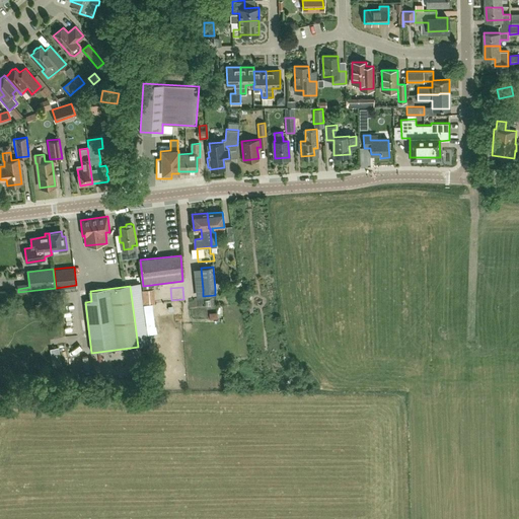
[(145,304),(155,303),(154,289),(144,290),(145,304)]
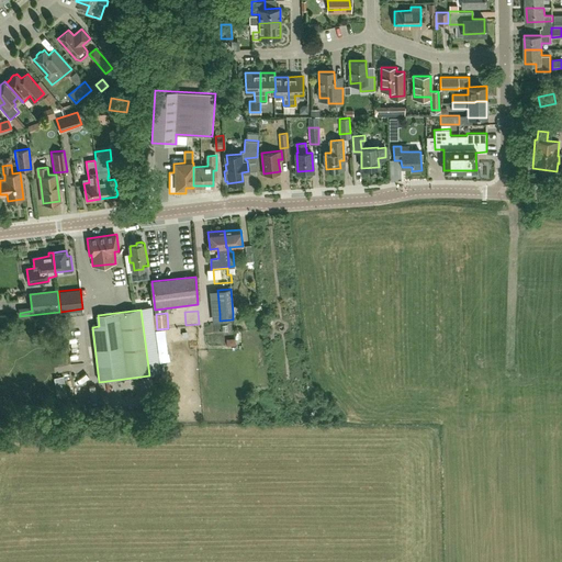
[(86,348),(72,348),(72,362),(86,361),(86,348)]
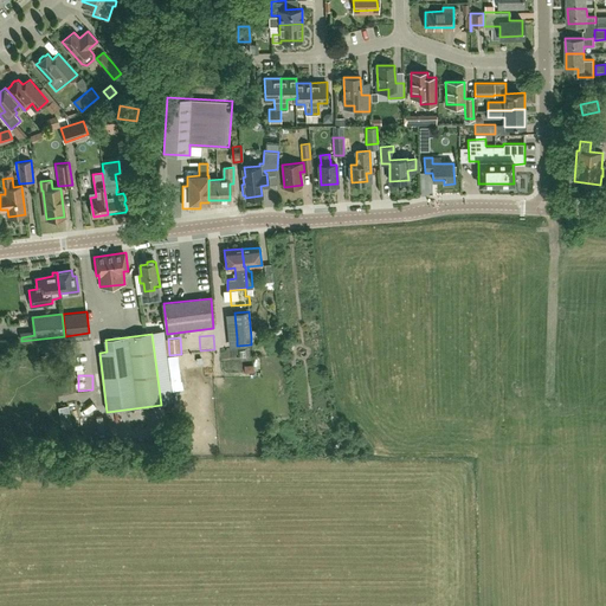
[(60,426),(71,425),(68,405),(57,406),(60,426)]
